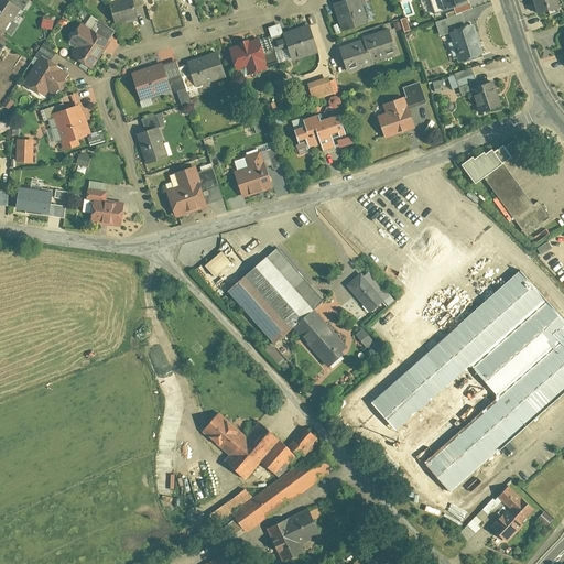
[(20,9),(7,0),(0,0),(0,33),(1,34),(20,9)]
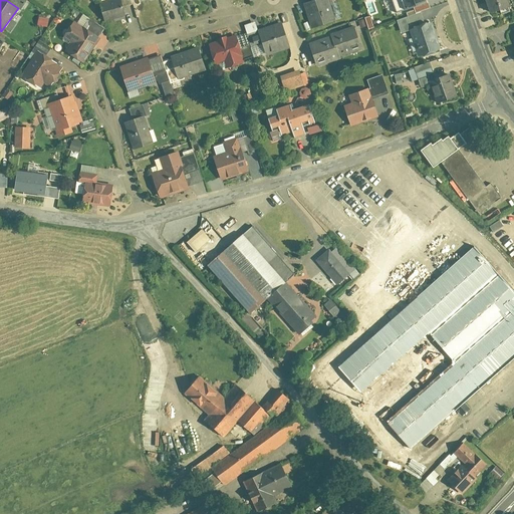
[(121,0),(118,0),(98,5),(102,24),(126,18),(121,0)]
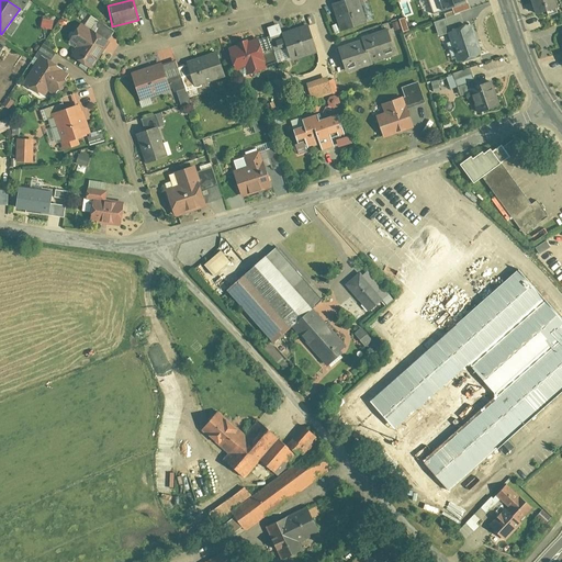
[(359,0),(344,0),(332,4),(340,31),(367,23),(359,0)]
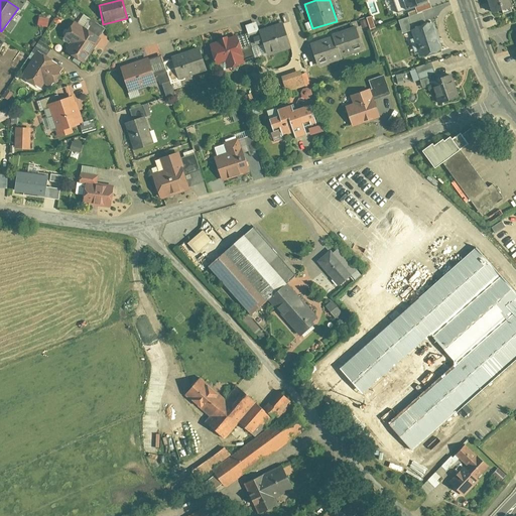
[(426,0),(402,0),(406,11),(428,4),(426,0)]
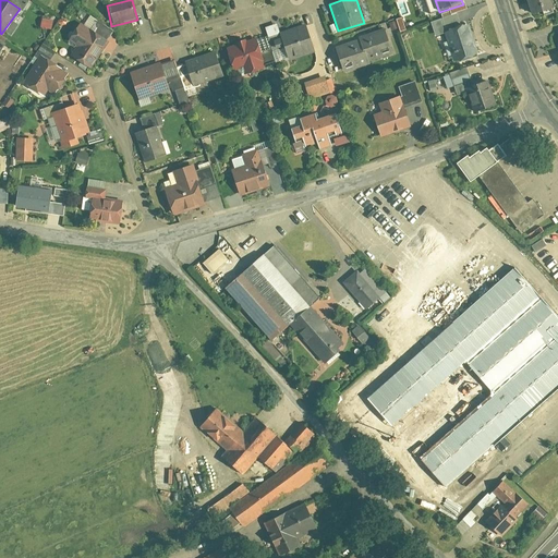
[(552,0),(530,0),(535,14),(555,7),(552,0)]
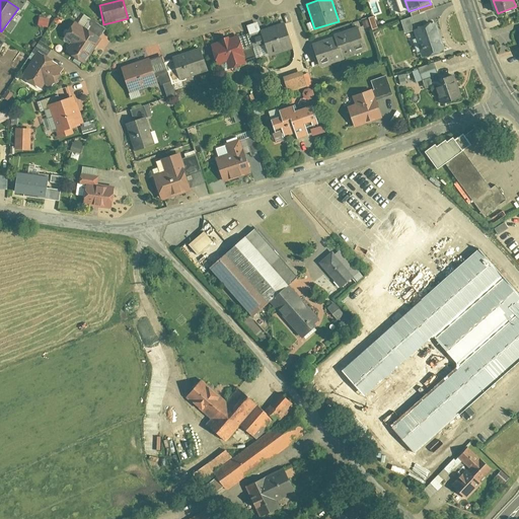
[(48,27),(50,19),(40,16),(36,24),(48,27)]
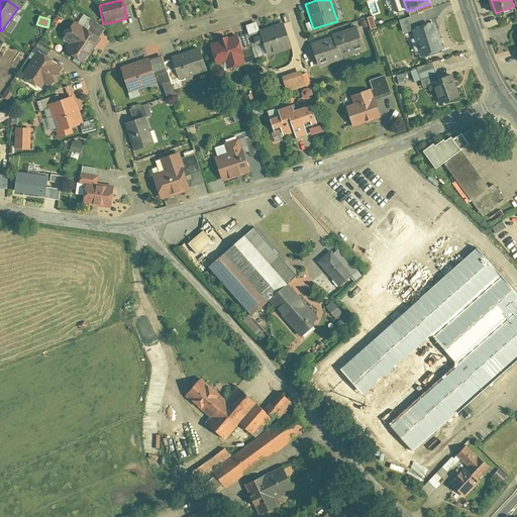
[(433,21),(410,29),(421,60),(443,52),(433,21)]
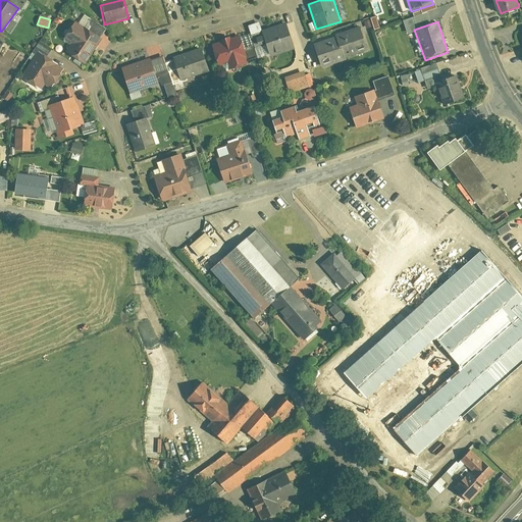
[(102,36),(75,22),(68,37),(72,38),(64,53),(87,65),(102,36)]
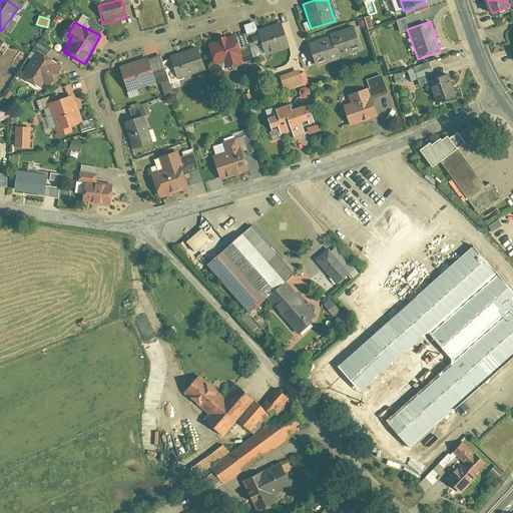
[(284,24),(254,33),(263,57),(292,48),(284,24)]
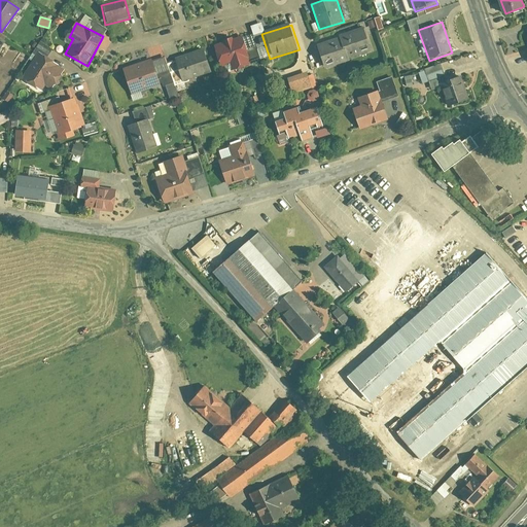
[(340,38),(317,45),(325,69),(350,62),(350,59),(372,53),(363,28),(339,36),(340,38)]
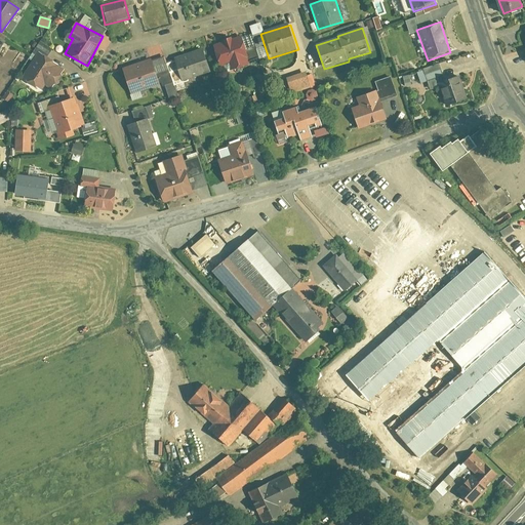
[(242,38),(214,47),(220,66),(230,63),(232,69),(245,65),(243,58),(248,56),(242,38)]
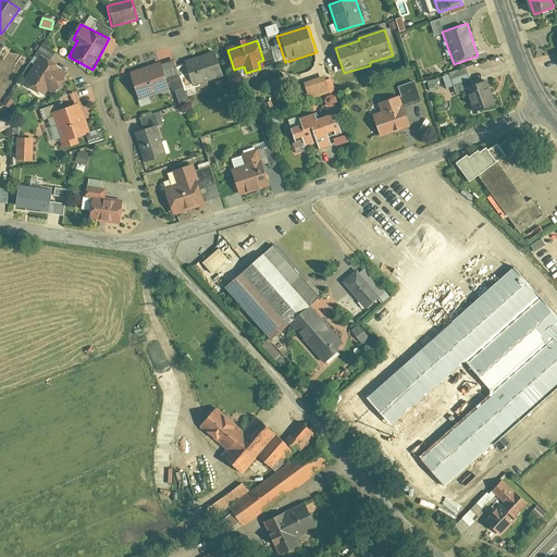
[(41,44),(38,50),(51,58),(56,51),(41,44)]
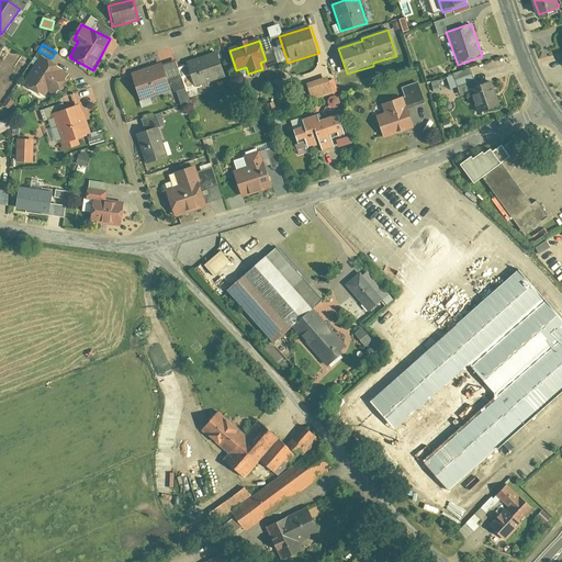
[(220,53),(186,64),(195,91),(228,81),(220,53)]
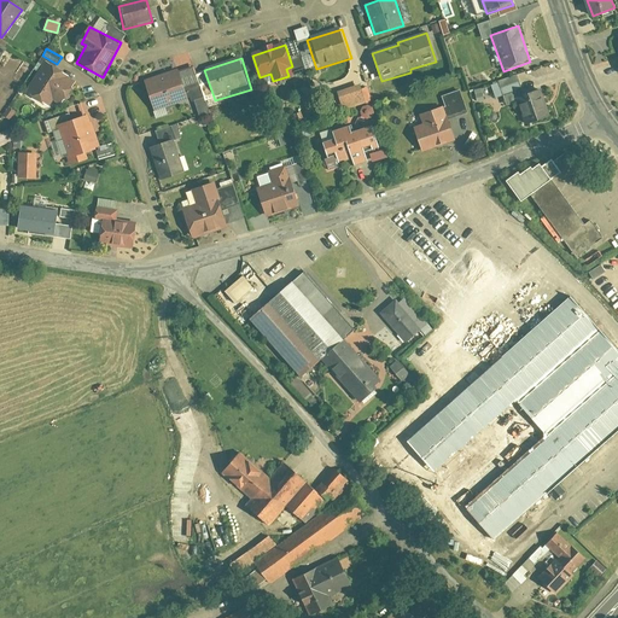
[(75,76),(47,62),(28,99),(57,112),(75,76)]
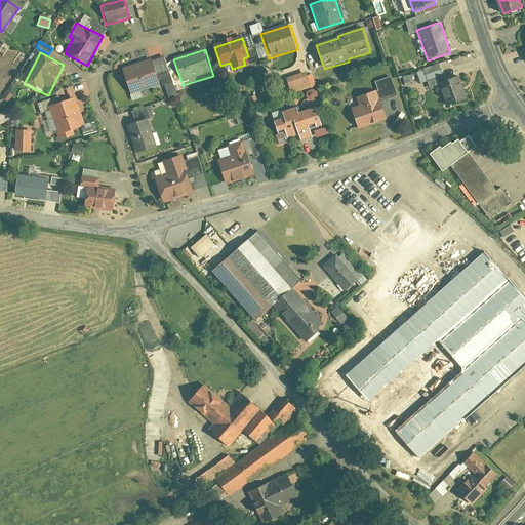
[(155,59),(117,72),(127,103),(165,90),(155,59)]
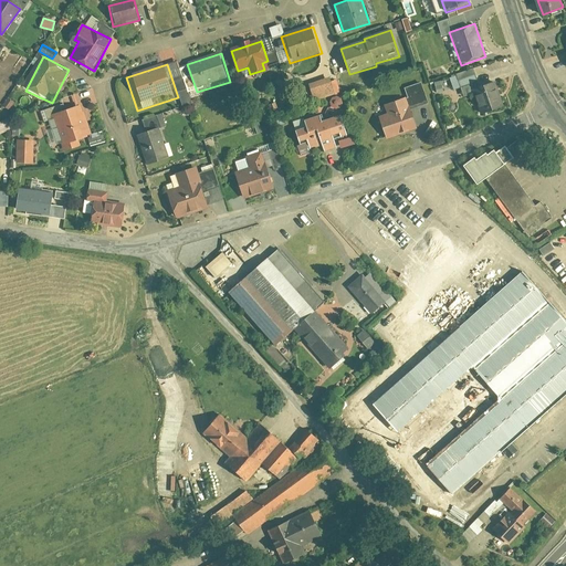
[(312,101),(334,95),(329,77),(306,83),(312,101)]
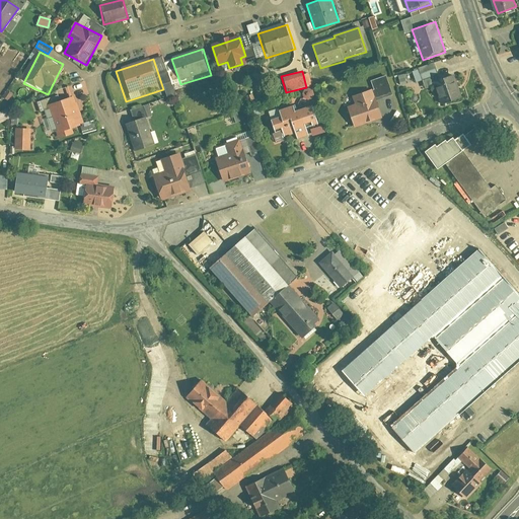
[(452,75),(434,81),(443,107),(461,100),(452,75)]
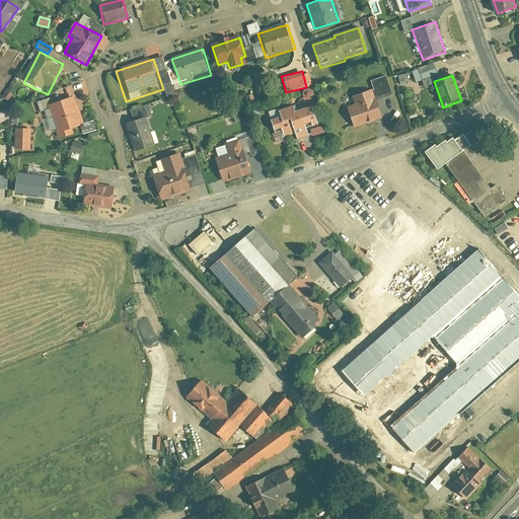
[(375,89),(346,98),(356,131),(386,121),(375,89)]
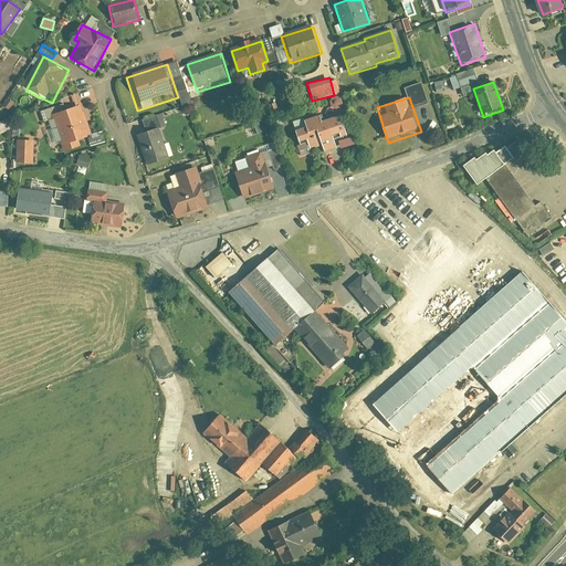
[(82,103),(52,112),(64,150),(94,142),(82,103)]
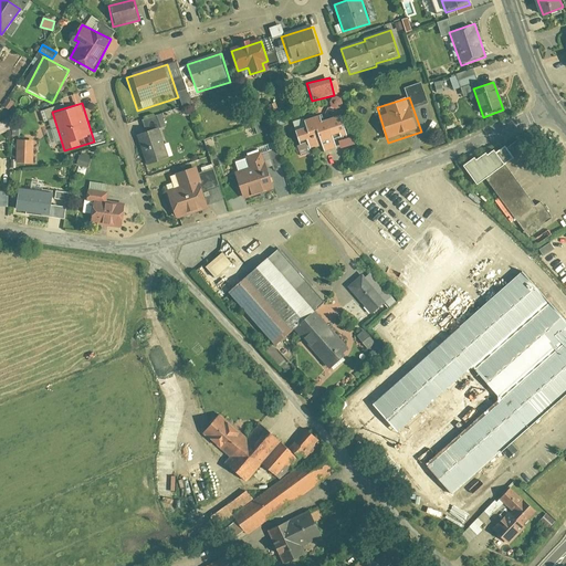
[(335,109),(290,124),(301,157),(345,144),(335,109)]
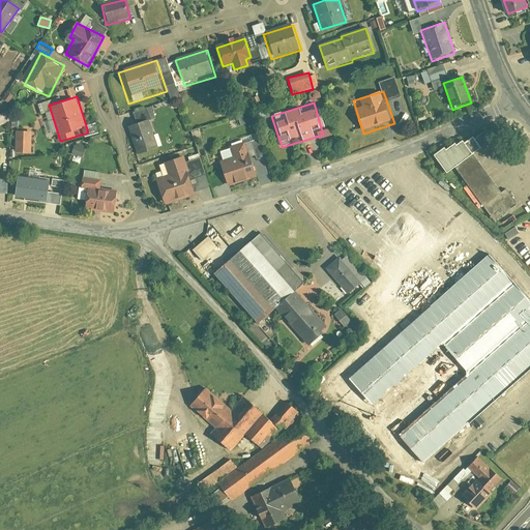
[(147,117),(128,123),(140,155),(157,149),(147,117)]
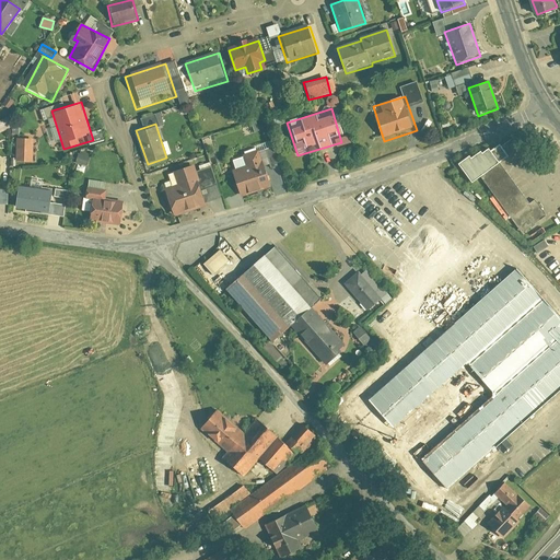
[(15,162),(33,162),(33,139),(15,139),(15,162)]
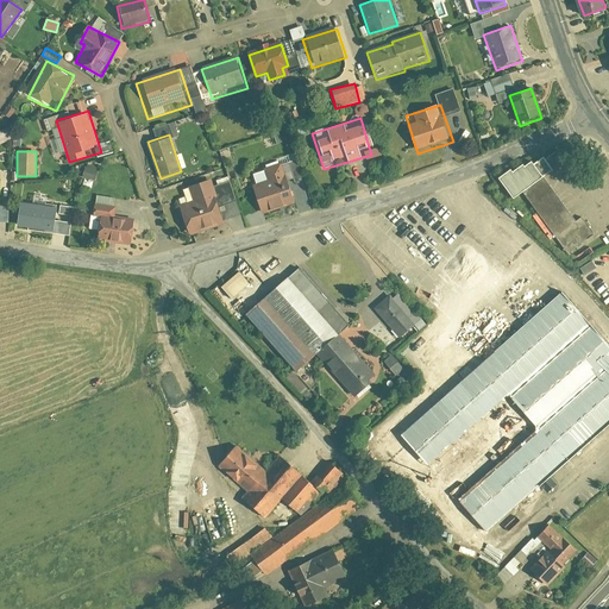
[(86,164),(82,177),(94,182),(99,168),(86,164)]
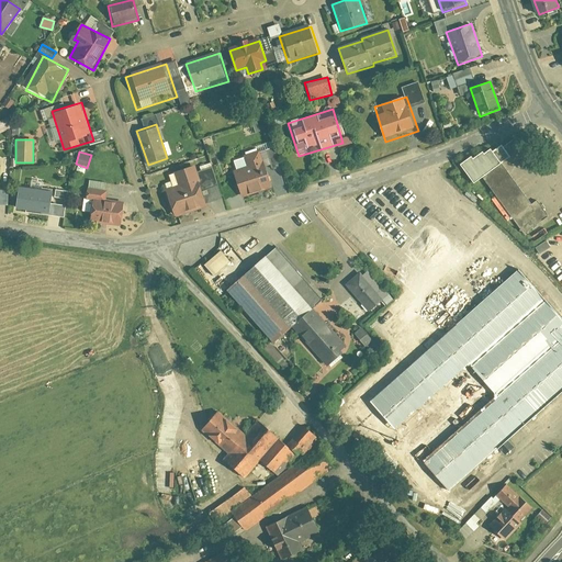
[(261,157),(232,169),(245,201),(273,190),(261,157)]
